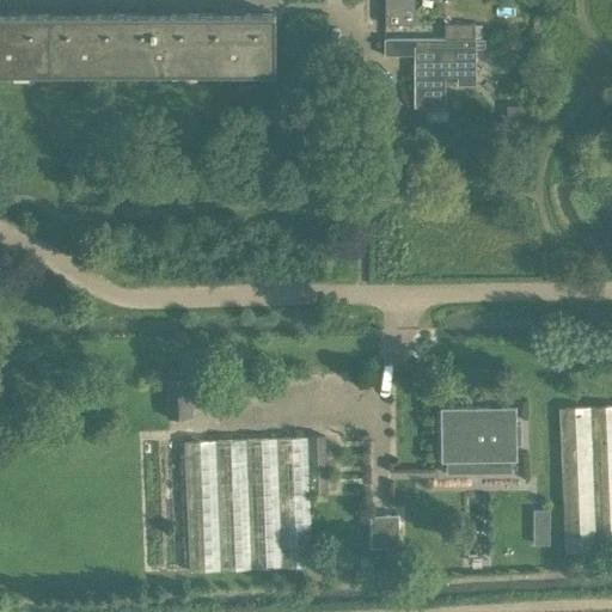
[(384,0),(385,24),(415,24),(415,0),(384,0)]
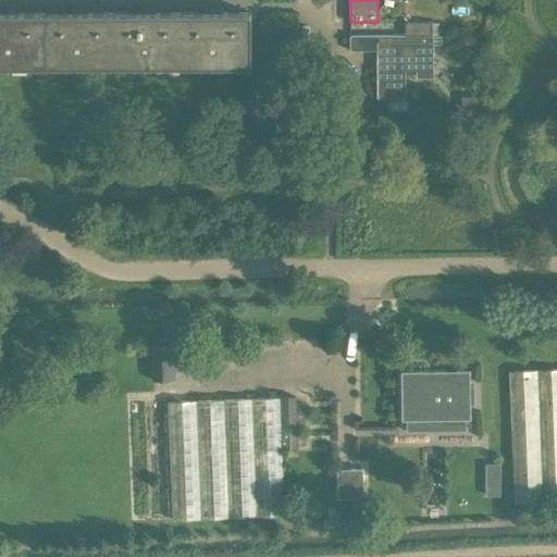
[(47,13),(0,12),(0,62),(47,63),(47,13)]
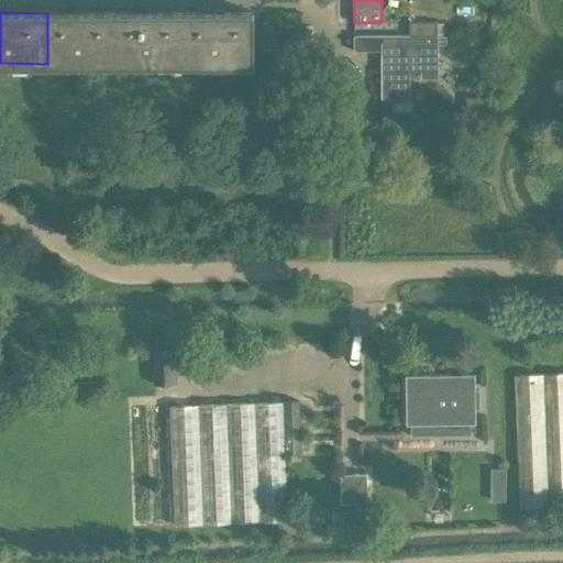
[(117,13),(47,13),(47,64),(117,64),(117,13)]
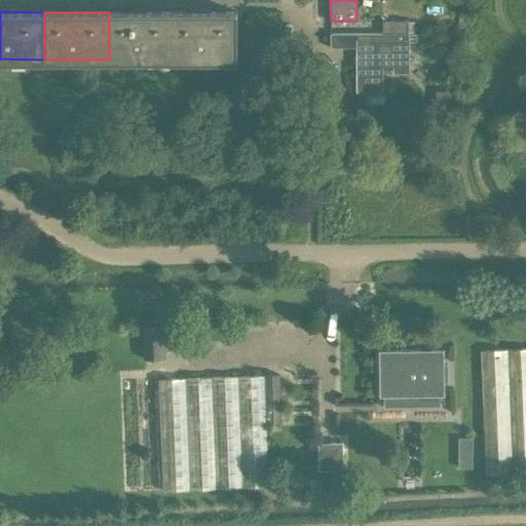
[(173,12),(109,12),(109,60),(173,60),(173,12)]
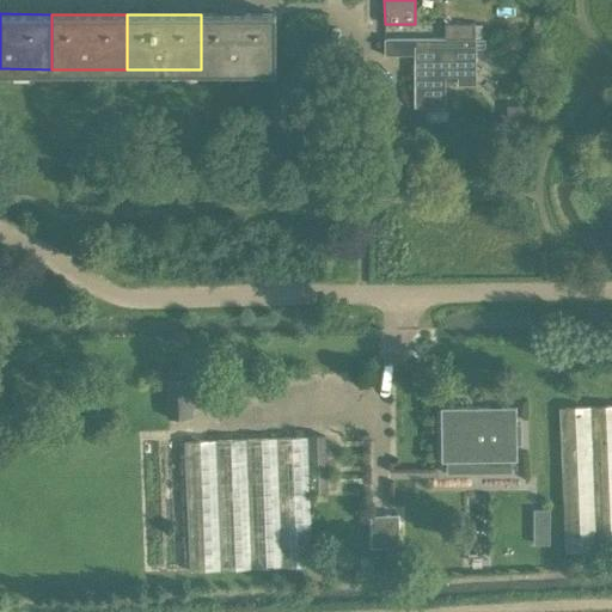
[(201,14),(201,69),(276,69),(276,14),(201,14)]
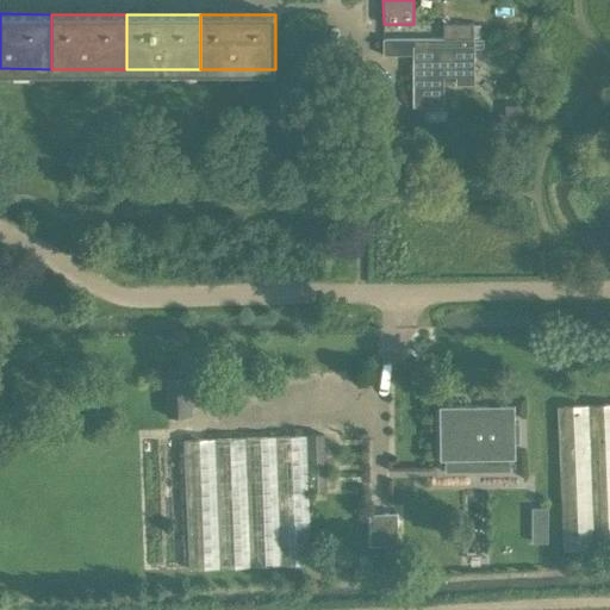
[(442,24),(442,37),(442,38),(472,38),(472,24),(442,24)]
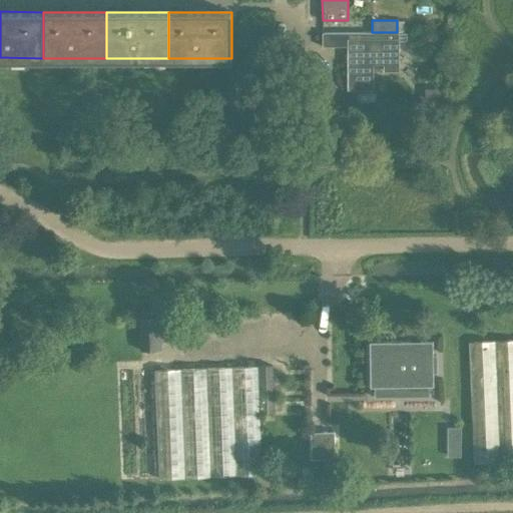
[(397,70),(397,32),(372,32),(372,31),(323,32),(323,45),(348,45),(348,89),(372,88),(372,63),(384,63),(384,70),(397,70)]
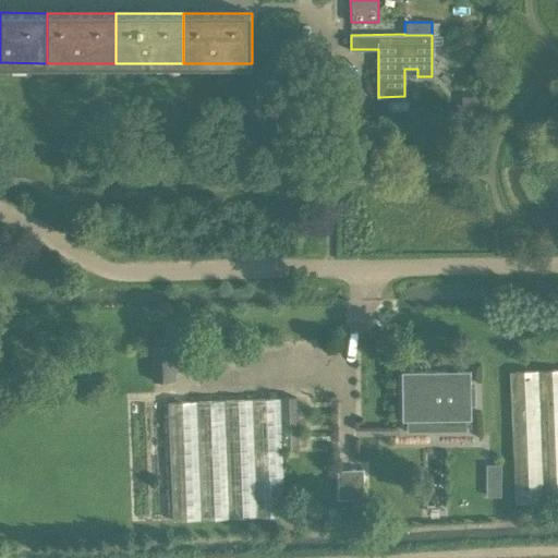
[(153,380),(174,379),(173,341),(152,342),(153,380)]
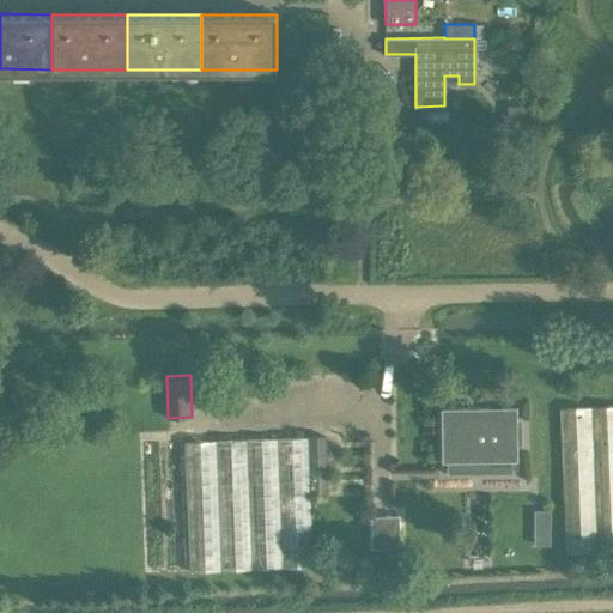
[(612,551),(612,405),(560,407),(566,553),(612,551)]
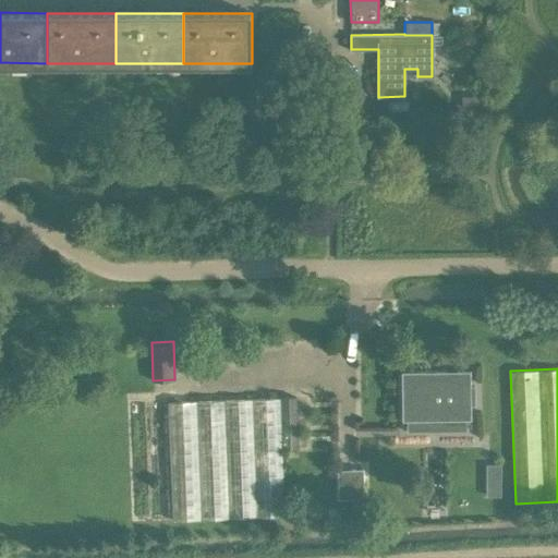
[(471,371),(458,371),(402,372),(402,421),(425,420),(425,431),(440,431),(440,420),(459,420),(471,420),(471,404),(475,404),(474,386),(471,386),(471,371)]
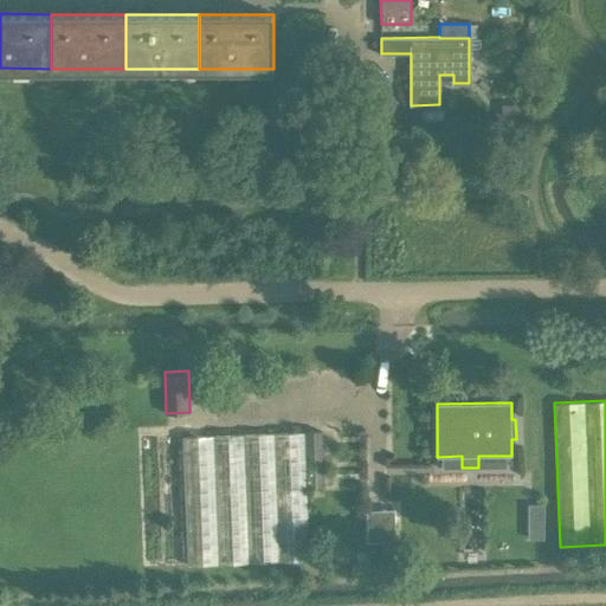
[(321,430),(305,431),(182,436),(187,565),(310,560),(308,487),(323,487),(321,430)]
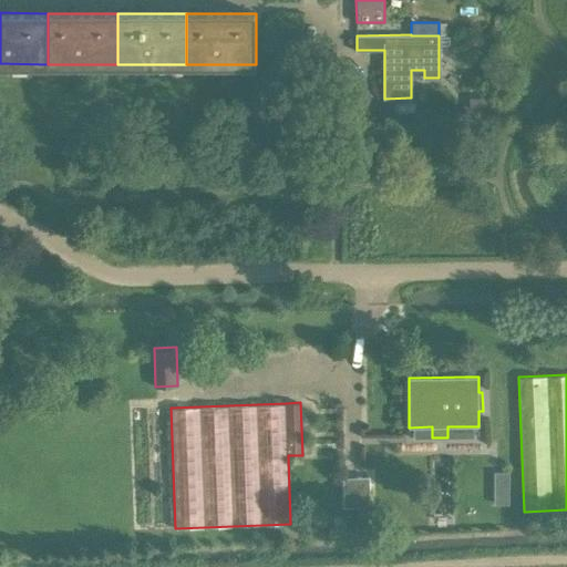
[(343,507),(370,506),(370,476),(343,477),(343,507)]
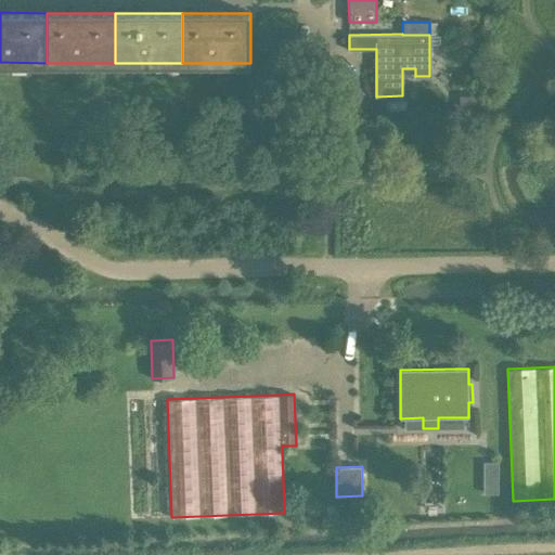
[(487,476),(487,492),(500,491),(500,476),(487,476)]
